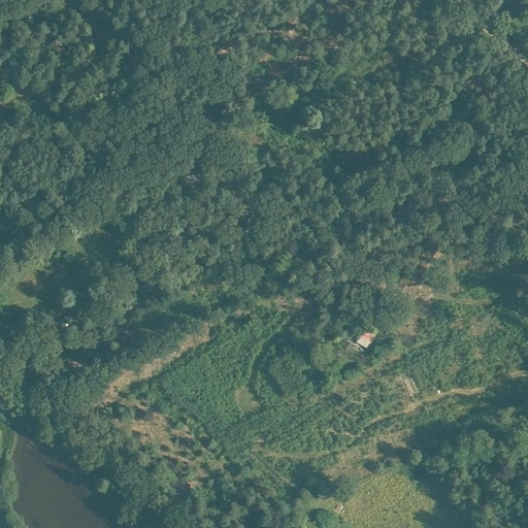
[(93,35),(88,37),(92,46),(97,44),(95,39),(96,39),(95,36),(94,37),(93,35)]
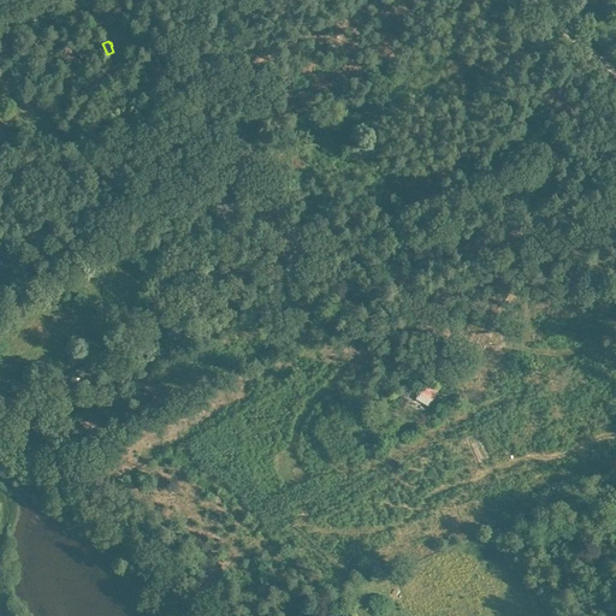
[(179,88),(160,100),(166,110),(185,98),(179,88)]
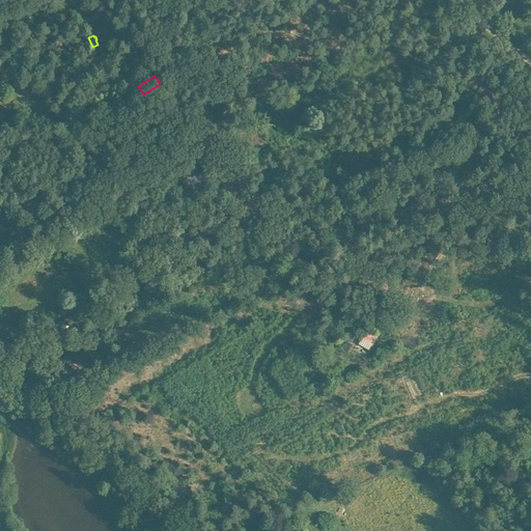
[(29,78),(22,83),(27,90),(32,87),(35,85),(30,77),(29,78)]
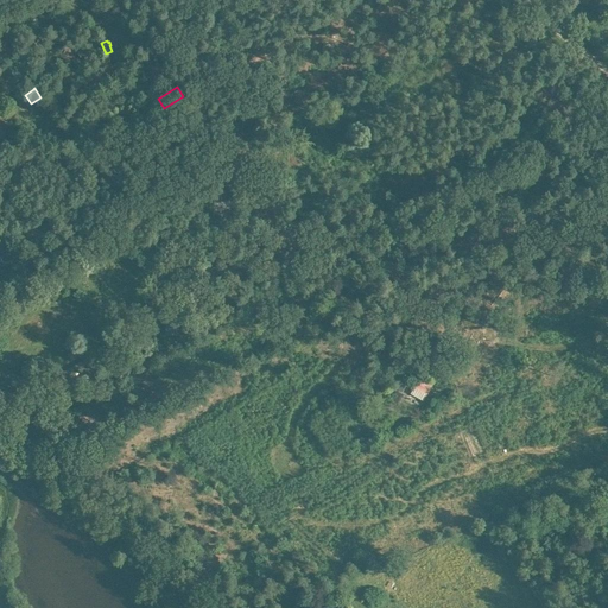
[(219,190),(217,201),(230,202),(232,191),(219,190)]
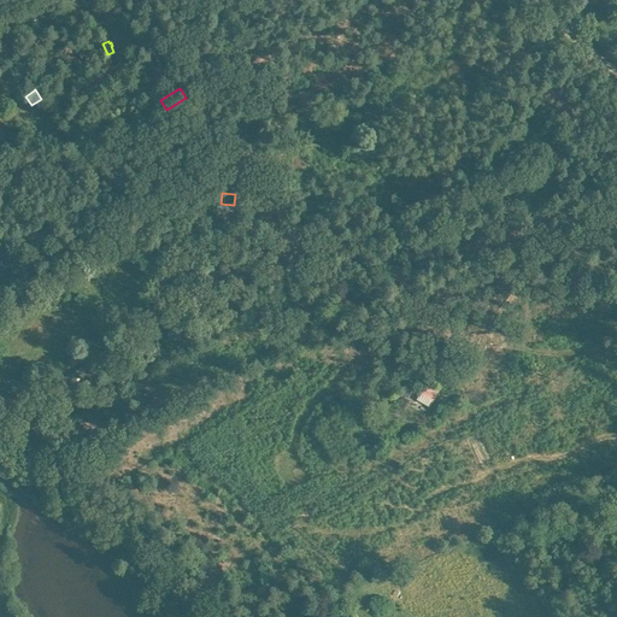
[(0,257),(0,265),(3,270),(12,265),(6,253),(0,257)]
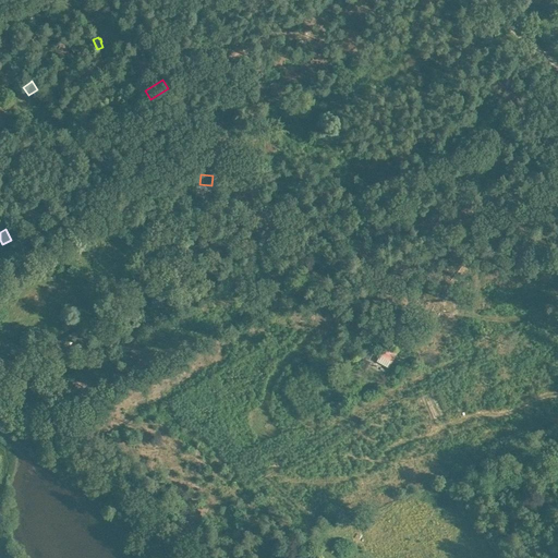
[(237,235),(228,239),(231,247),(238,244),(235,241),(238,240),(237,235)]
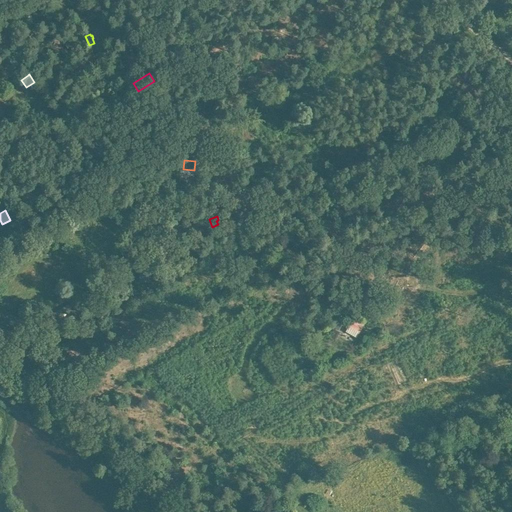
[(239,271),(231,275),(235,282),(242,277),(243,279),(253,274),(247,264),(238,269),(239,271)]
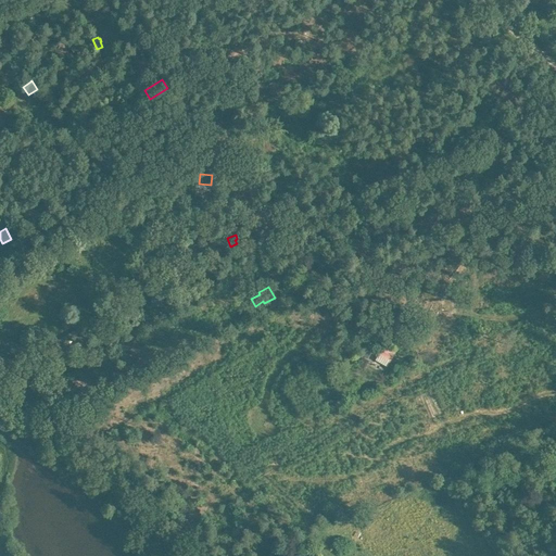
[(163,297),(162,306),(169,307),(171,298),(163,297)]
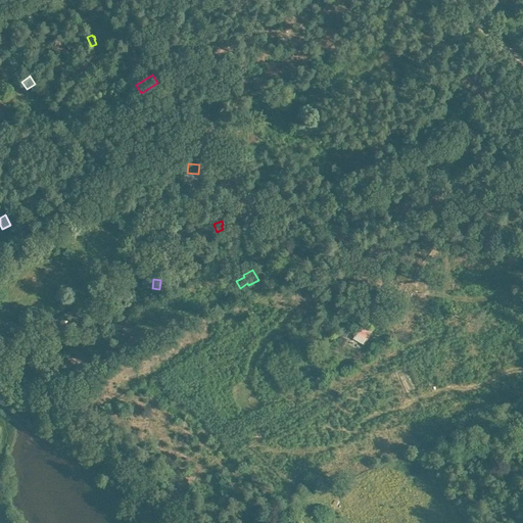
[(69,311),(52,322),(54,326),(72,315),(69,311)]
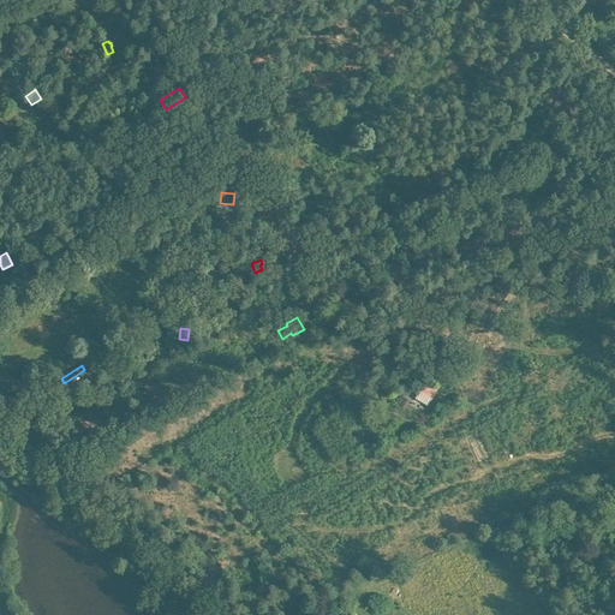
[(399,393),(405,396),(412,384),(406,381),(399,393)]
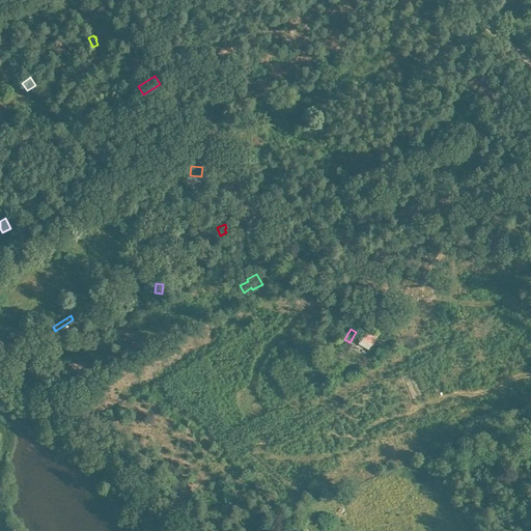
[(50,333),(53,338),(54,338),(56,341),(60,339),(54,330),(50,333)]
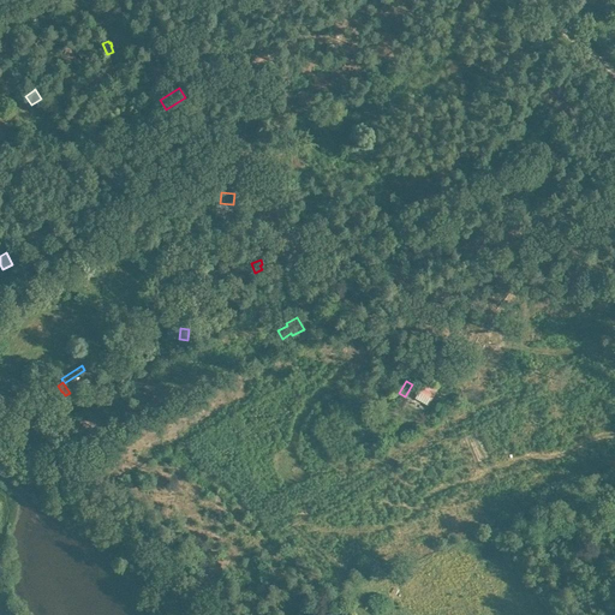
[(424,386),(416,399),(427,405),(435,392),(424,386)]
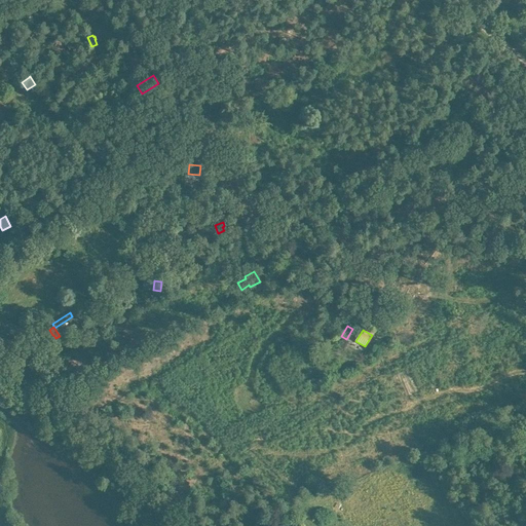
[(27,388),(42,380),(38,373),(24,381),(27,388)]
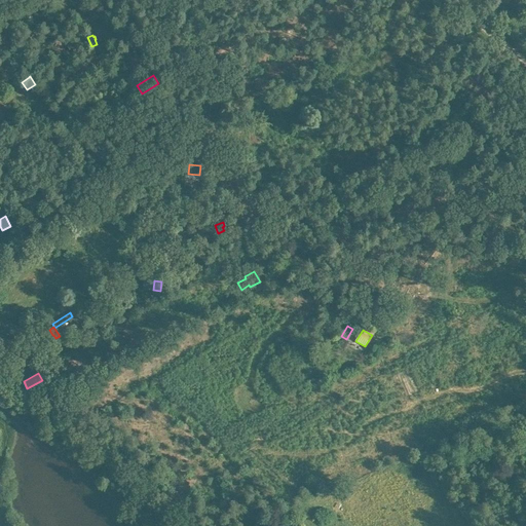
[(321,374),(306,383),(309,387),(323,379),(321,374)]
